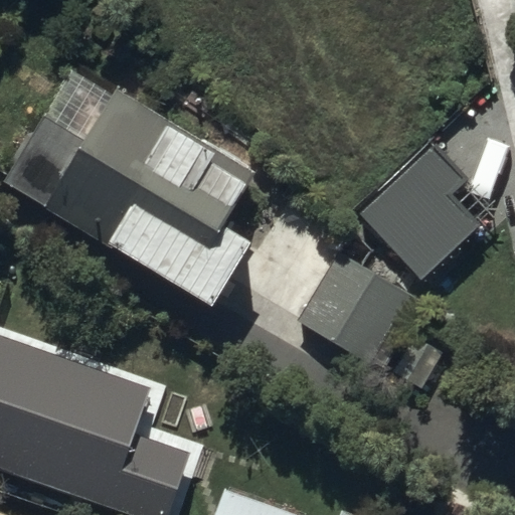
[(43,116),(2,183),(208,309),(246,245),(220,230),(254,173),(114,89),(82,139),(43,116)]
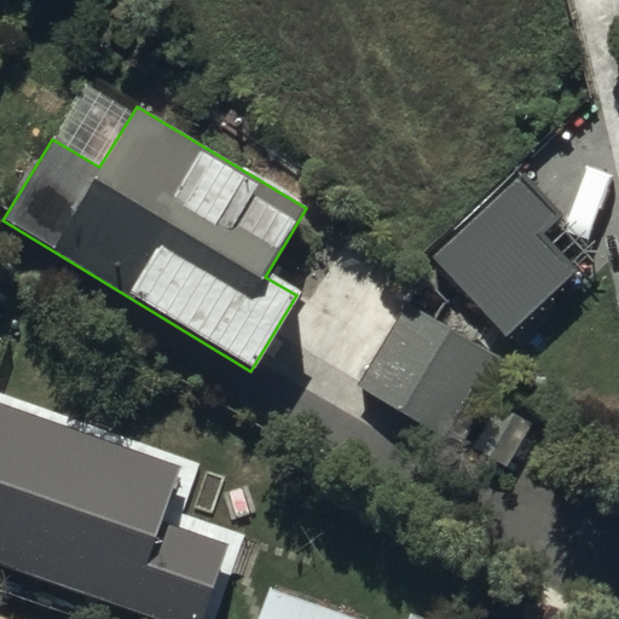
[(515,178),(431,254),(504,339),(579,273),(545,235),(556,225),(515,178)]
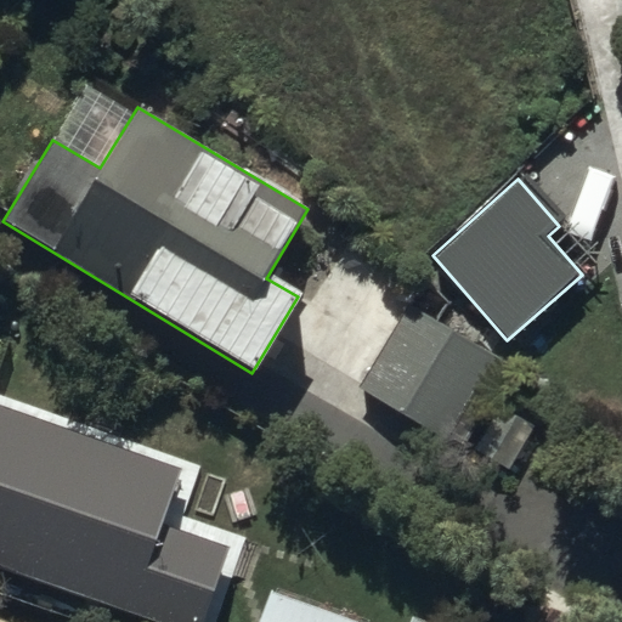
[(402,309),(357,389),(445,439),(490,358),(402,309)]
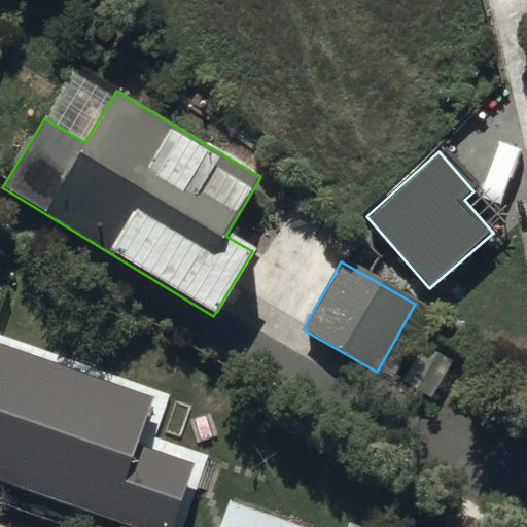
[(152,398),(0,343),(0,479),(133,526),(166,526),(189,464),(136,445),(152,398)]
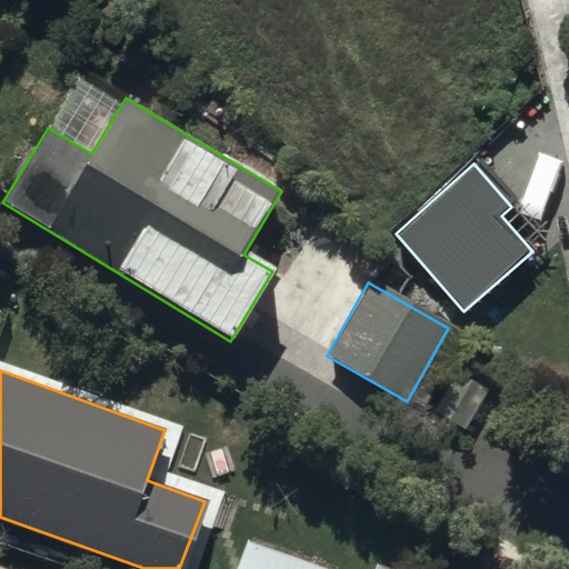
[(326,568),(248,538),(235,568),(326,568)]
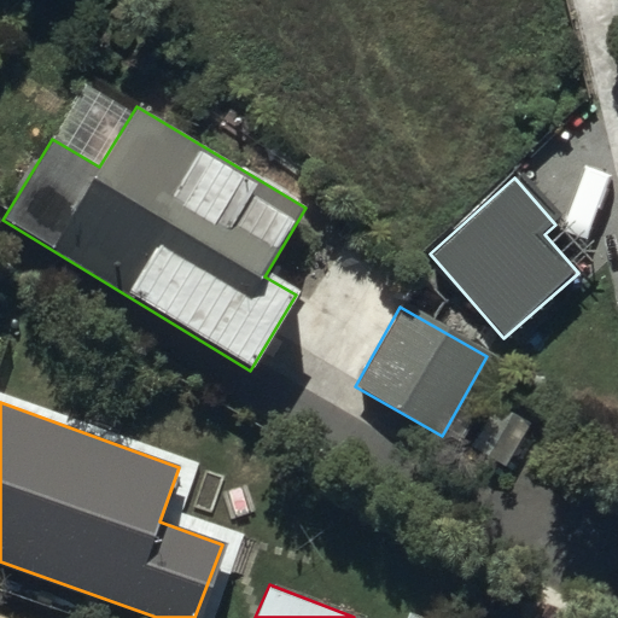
All buildings are outlined.
